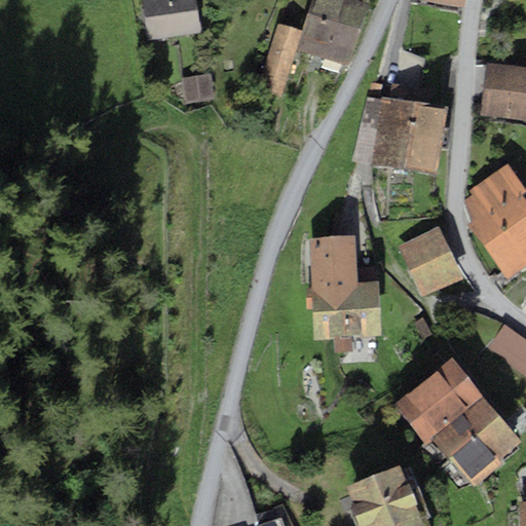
[(141,0),(147,40),(199,33),(194,0),(141,0)]
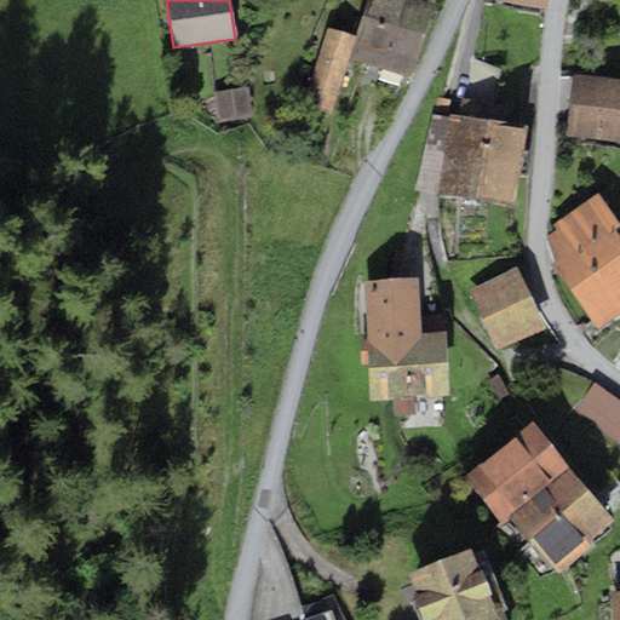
[(413,78),(435,4),(422,0),(367,0),(357,35),(327,27),(304,105),(332,114),(349,58),(413,78)]
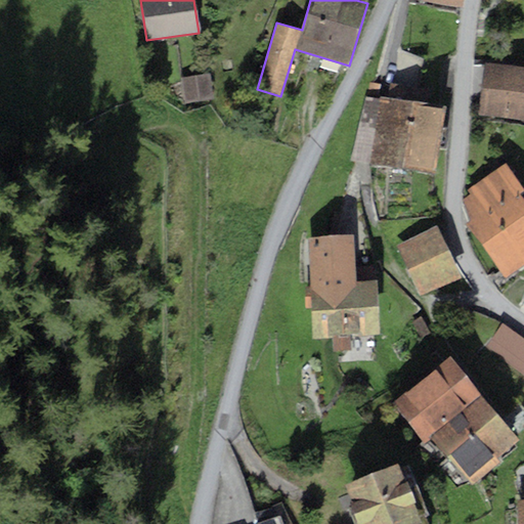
[(523,66),(485,62),(480,115),(523,119),(523,66)]
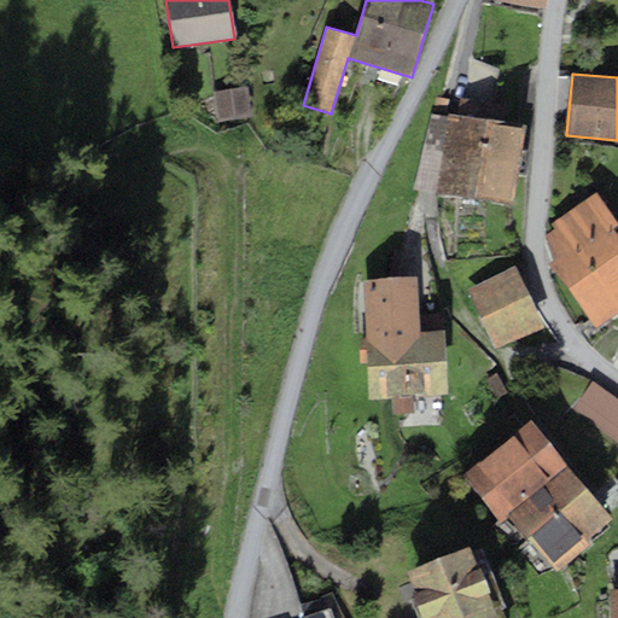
[(246,86),(213,92),(217,121),(251,116),(246,86)]
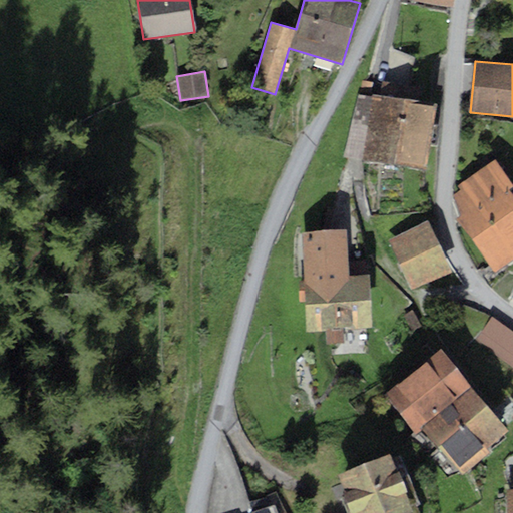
[(381,100),(375,99),(367,155),(422,163),(430,106),(417,104),(419,88),(384,83),(381,100)]
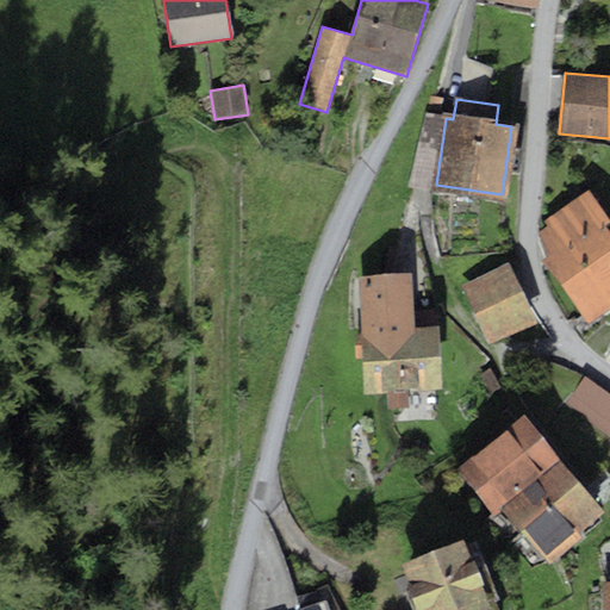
[(547,260),(603,222),(608,218),(589,190),(543,221),(547,226),(537,232),(547,260)]
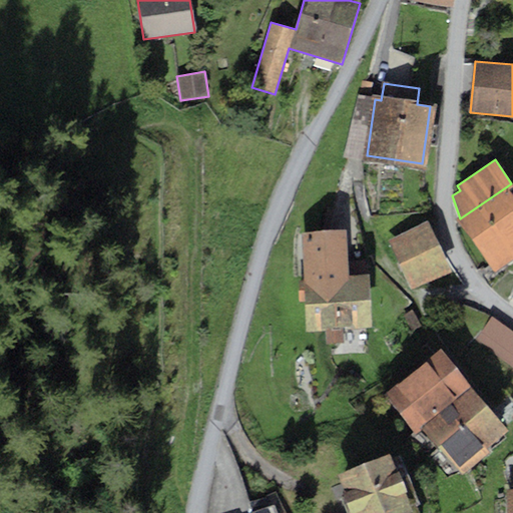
[(512,194),(507,186),(460,218),(458,219),(494,273),(512,259),(512,194)]
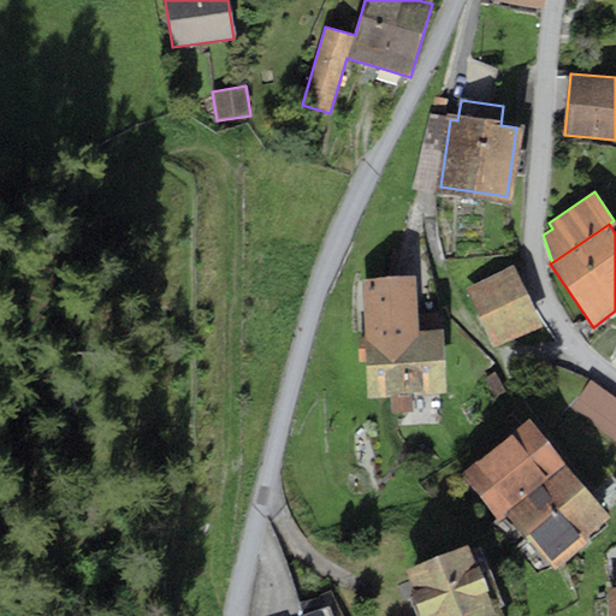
[(513,272),(471,291),(495,342),(537,323),(513,272)]
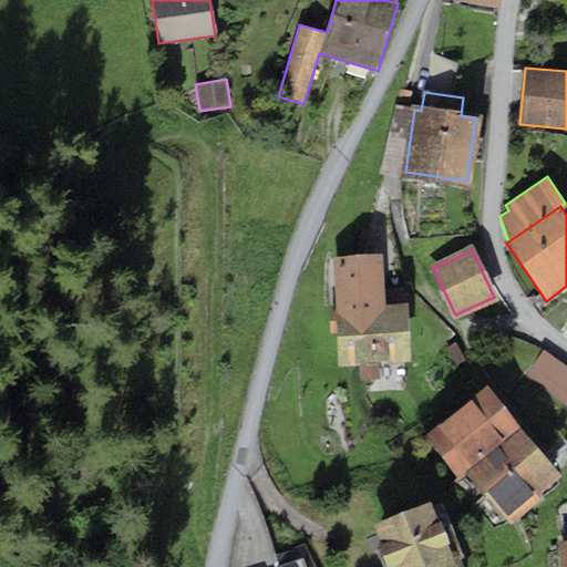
[(382,254),(333,257),(336,309),(329,309),(330,333),(337,332),(339,366),(359,364),(360,380),(380,378),(379,362),(410,361),(406,302),(403,302),(403,287),(384,288),(382,254)]
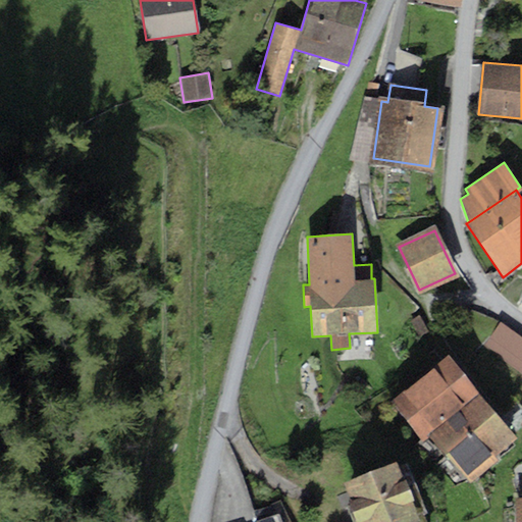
[(521,337),(502,322),(483,347),(521,374),(521,337)]
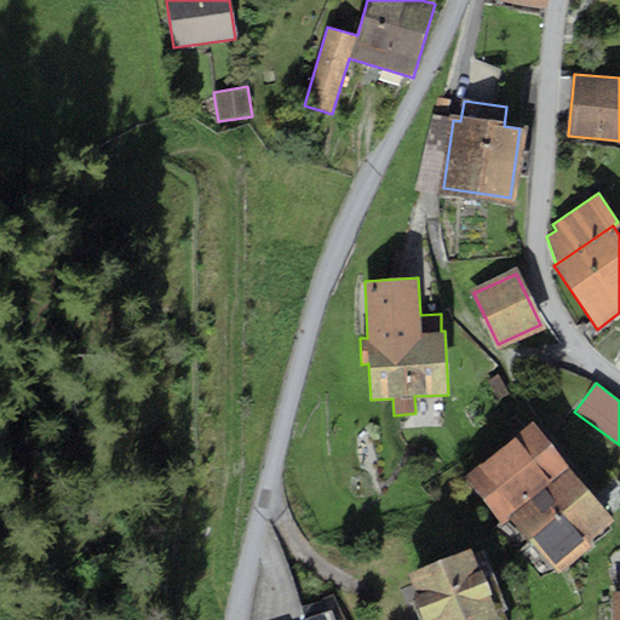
[(532,420),(464,477),(501,522),(510,516),(569,466),(532,420)]
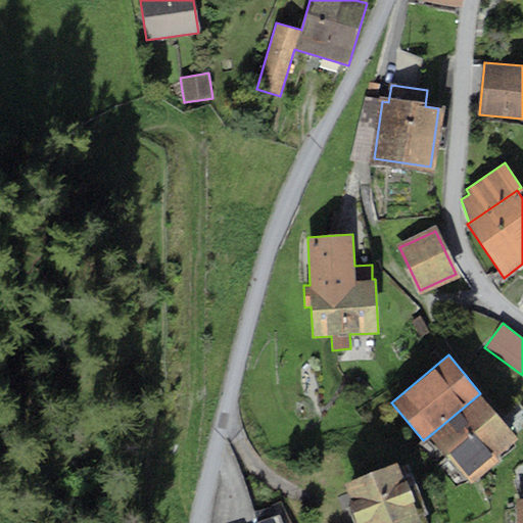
[(447,456),(497,414),(480,393),(430,435),(447,456)]
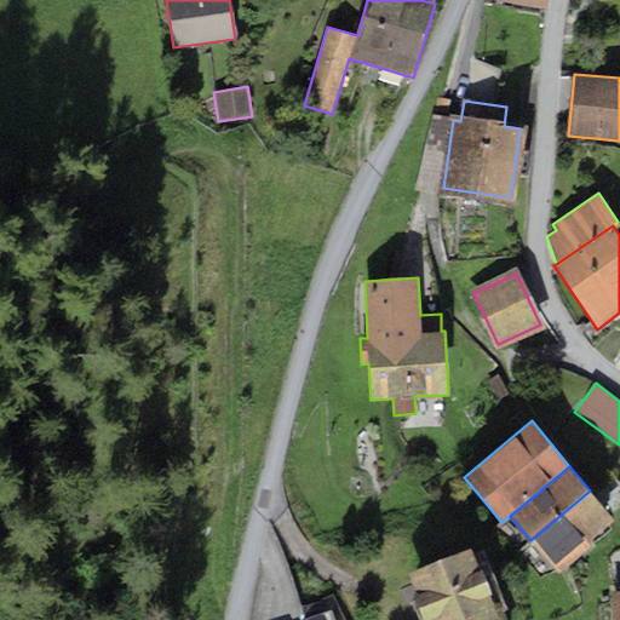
[(590,491),(530,540),(555,570),(615,521),(590,491)]
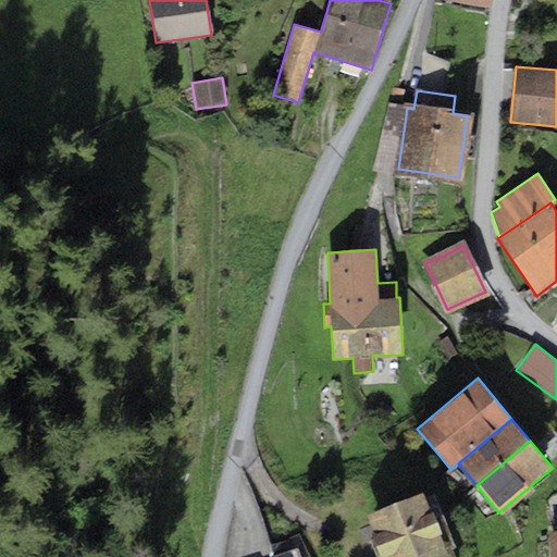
[(421,492),(367,514),(383,556),(435,556),(447,553),(421,492)]
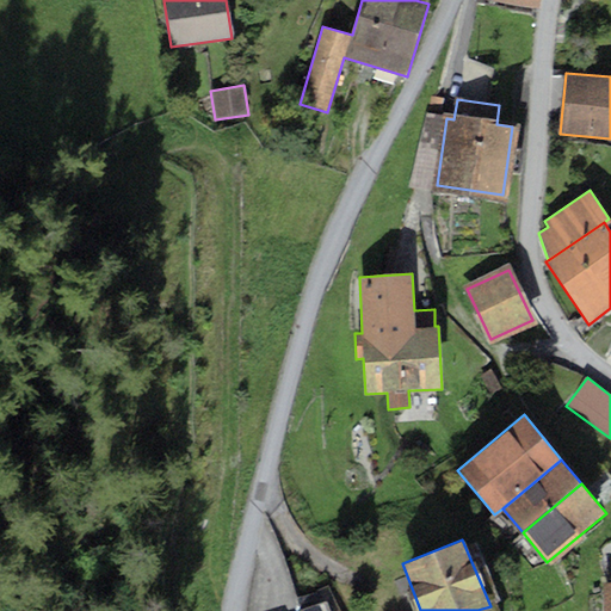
All buildings are outlined.
